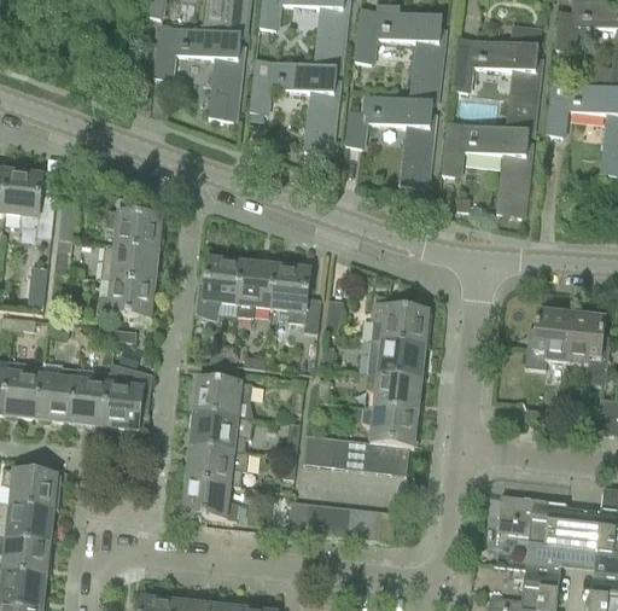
[(145,0),(144,16),(158,17),(159,0),(204,0),(202,30),(242,35),(242,34),(244,35),(246,0),(145,0)]
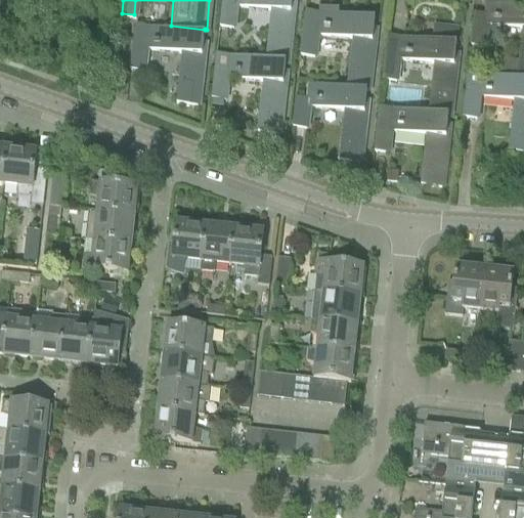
[(271,6),(266,56),(286,58),(288,58),(294,8),(291,8),(292,0),(222,0),(220,23),(234,25),(236,2),(271,6)]
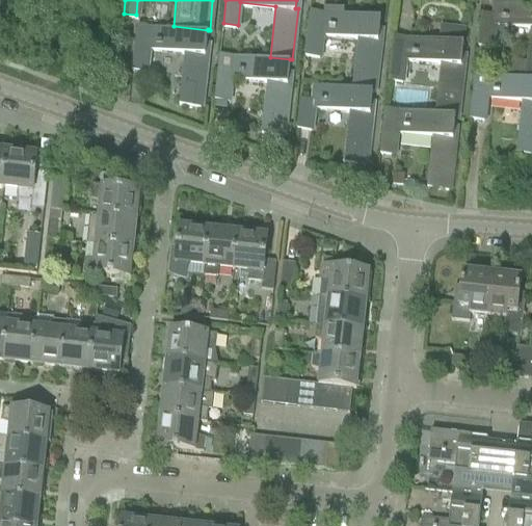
[(505,58),(503,73),(531,76),(531,1),(516,0),(496,0),(495,10),(482,8),(478,42),(491,43),(495,21),(530,25),(527,57),(509,55),(509,59),(505,58)]
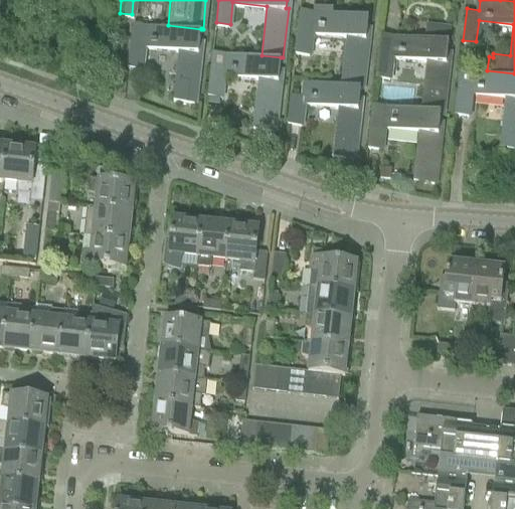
[(347,34),(341,83),(361,87),(363,87),(369,35),(366,35),(369,14),(333,10),(334,4),(314,2),(313,8),(301,7),(296,50),(310,52),(312,30),(347,34)]
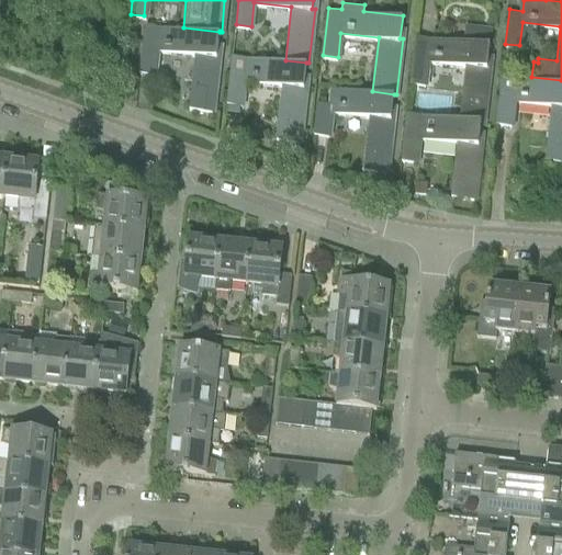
[(220,32),(183,27),(145,24),(139,70),(155,71),(157,48),(195,53),(190,105),(213,109),(220,54),(217,54),(220,32)]
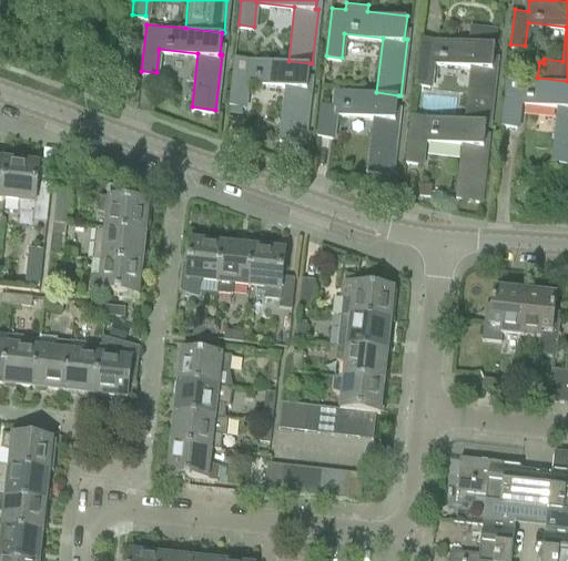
[(470,63),(465,118),(486,121),(488,121),(495,65),(493,64),(496,29),(470,26),(468,39),(421,33),(415,81),(429,83),(433,59),(470,63)]
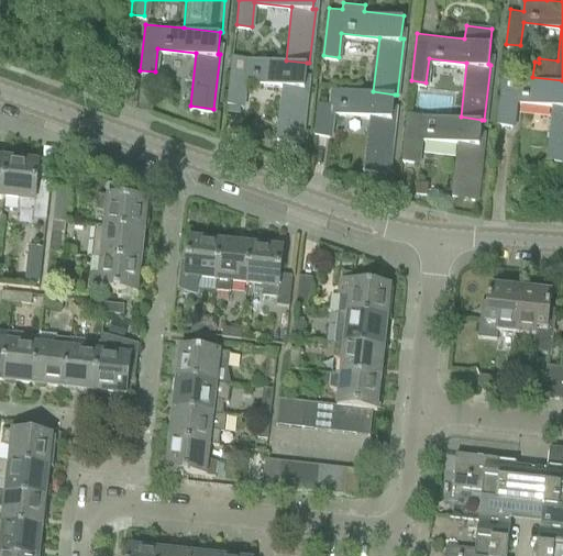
[(307,63),(286,60),(233,55),(228,101),(243,102),(245,79),(284,84),(277,137),(301,140),(307,85),(305,85),(307,63)]
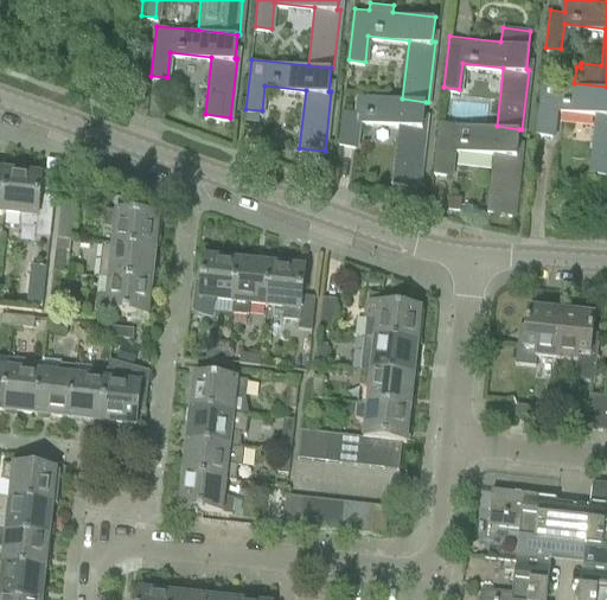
[(606,87),(574,83),(542,80),(536,131),(551,132),(555,107),(595,112),(589,170),(606,171),(606,87)]
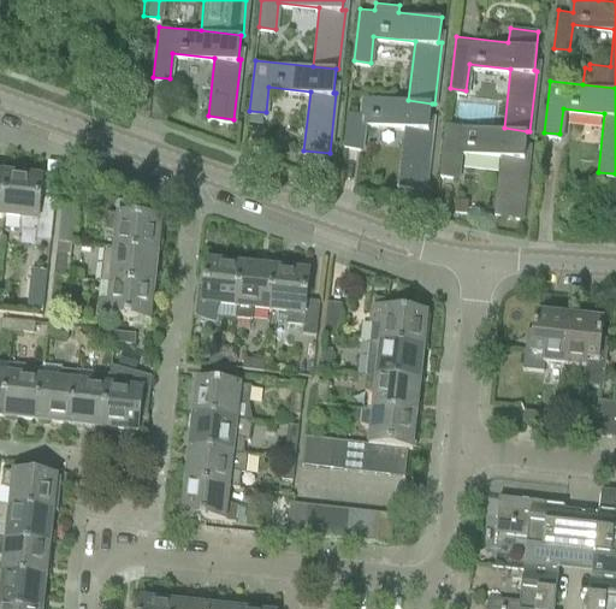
[(432,104),(408,100),(366,95),(363,113),(348,111),(344,145),(361,147),(363,122),(406,126),(398,184),(425,187),(432,126),(430,126),(432,104)]
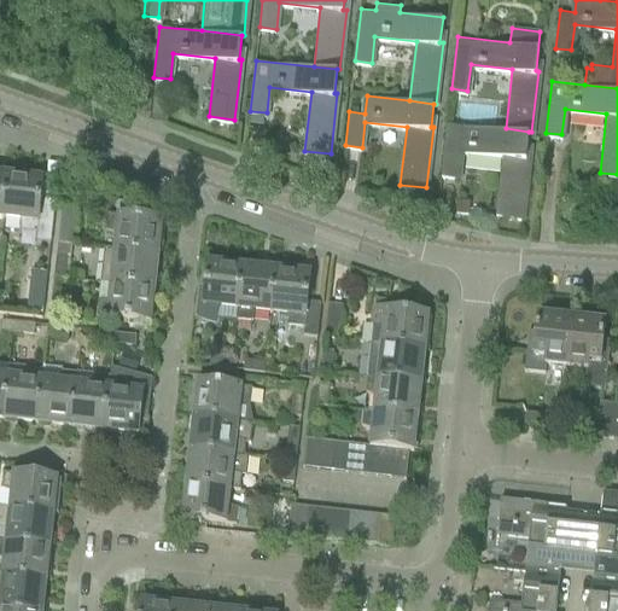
[(529,132),(506,128),(448,122),(442,174),(458,175),(461,150),(503,155),(496,213),(522,216),(529,156),(526,156),(529,132)]
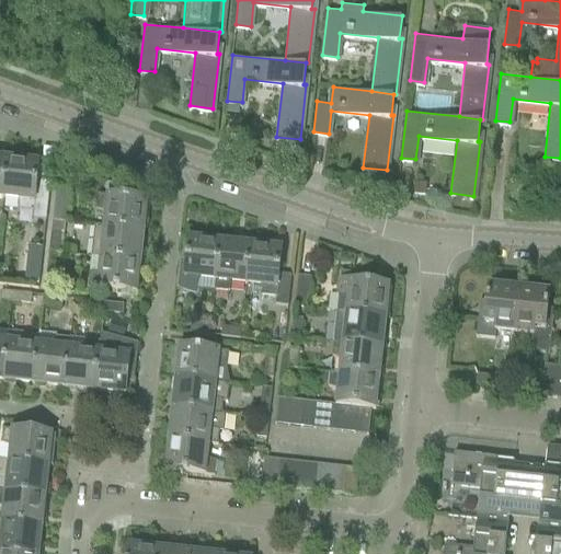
[(8,154),(3,194),(18,195),(19,205),(34,207),(33,215),(46,216),(49,185),(37,183),(39,158),(37,158),(37,159),(9,156),(9,154),(8,154)]
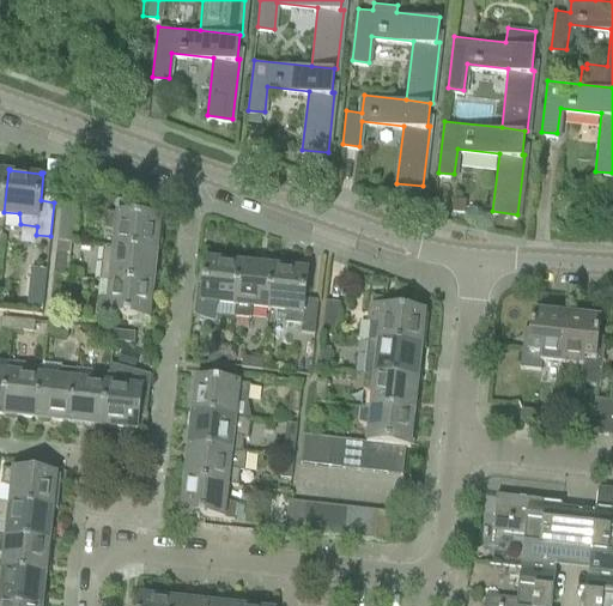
[(453,194),(451,207),(465,210),(466,197),(453,194)]
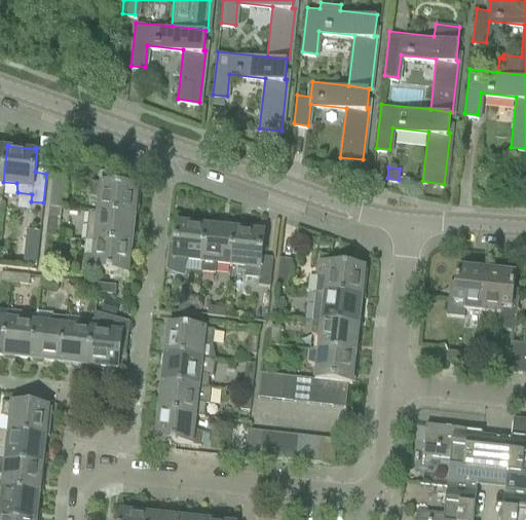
[(65,176),(52,174),(48,203),(62,205),(65,176)]
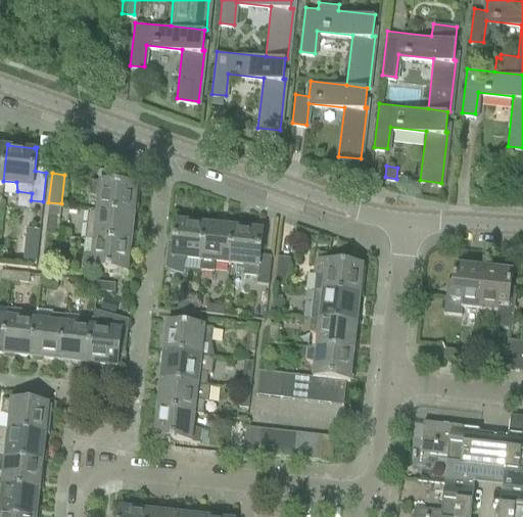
[(98,195),(97,207),(135,212),(135,210),(133,209),(136,184),(138,184),(138,183),(102,179),(102,178),(92,177),(90,191),(98,195)]
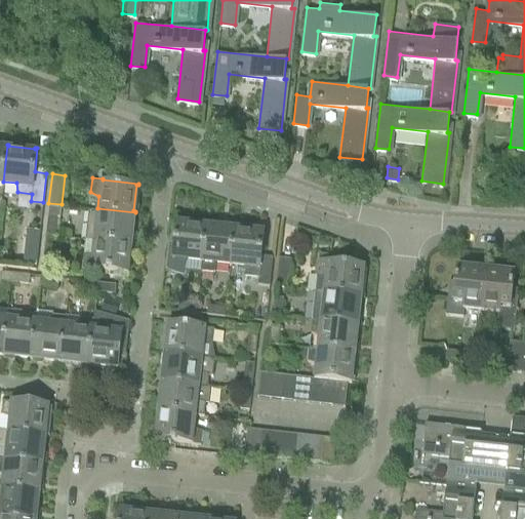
[(88,207),(85,236),(132,241),(132,240),(131,239),(133,213),(135,213),(135,212),(97,208),(88,207)]
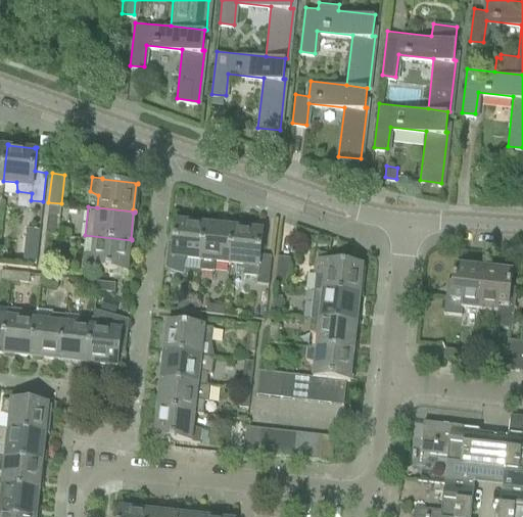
[(47,213),(45,231),(54,232),(54,231),(56,214),(48,213),(47,213)]
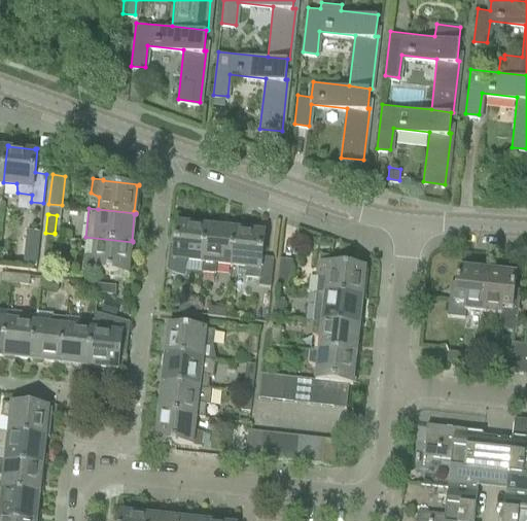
[(202,262),(203,262),(208,222),(206,222),(206,223),(179,220),(180,219),(178,219),(176,241),(170,240),(167,267),(170,268),(185,271),(190,259),(202,261),(202,262)]
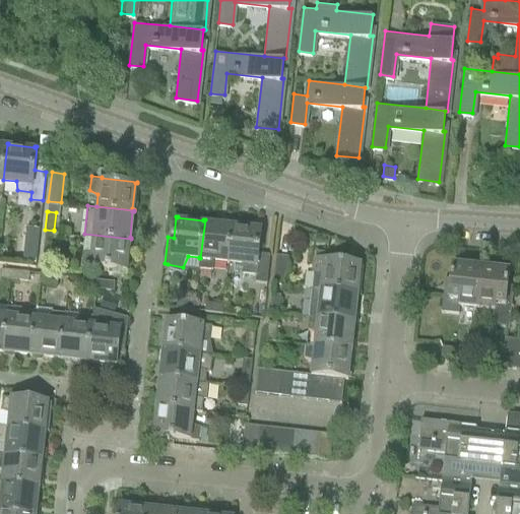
[(215,259),(229,260),(233,222),(232,222),(232,223),(206,220),(206,219),(205,219),(200,258),(199,265),(211,267),(215,259)]
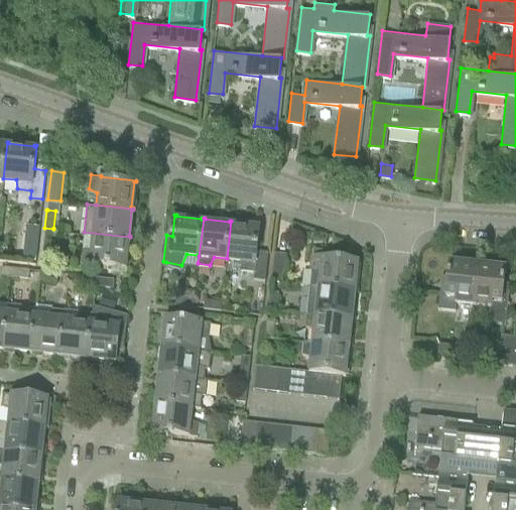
[(231,221),(227,258),(240,259),(241,268),(254,270),(253,276),(265,277),(268,249),(256,248),(259,224),(258,224),(258,225),(233,222),(233,221),(231,221)]
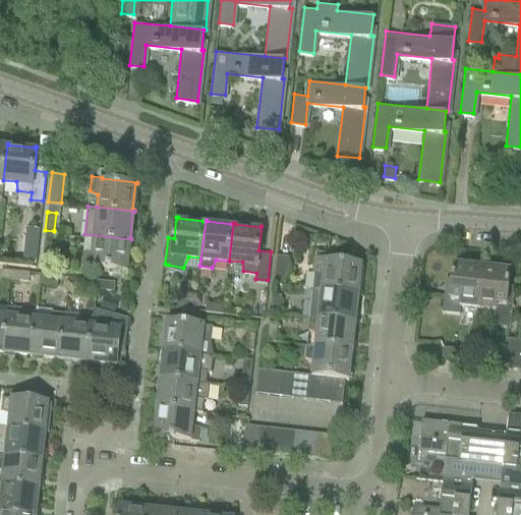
[(131,239),(84,234),(82,249),(81,264),(93,265),(93,264),(128,268),(128,267),(127,266),(129,240),(131,240),(131,239)]
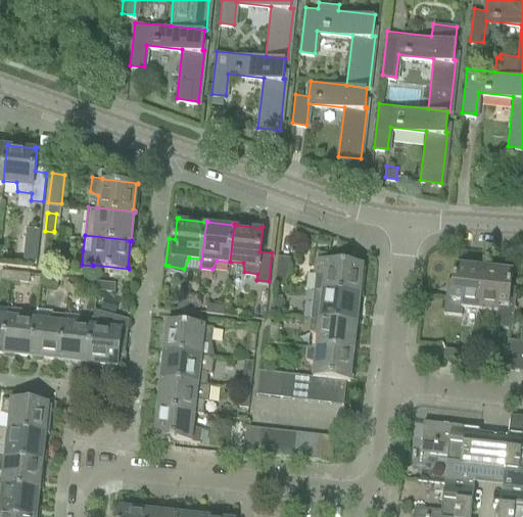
[(43,260),(42,267),(51,268),(52,261),(53,242),(45,242),(44,242),(43,260)]
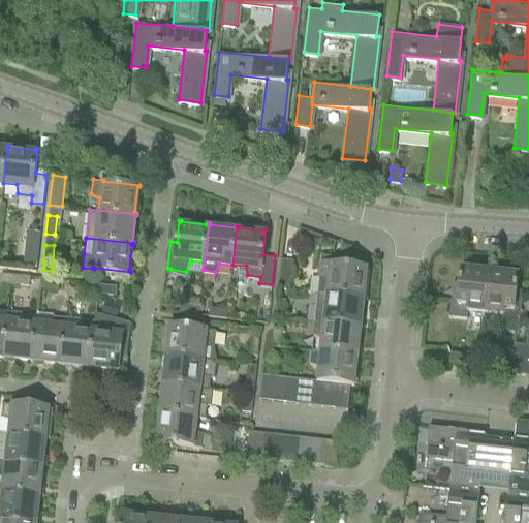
[(24,248),(22,265),(33,267),(35,249),(24,248)]
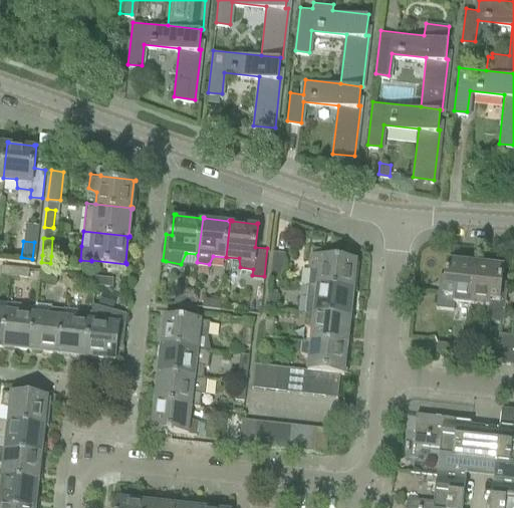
[(357,258),(344,257),(345,249),(313,245),(308,281),(354,286),(354,285),(352,284),(355,260),(357,260),(357,258)]
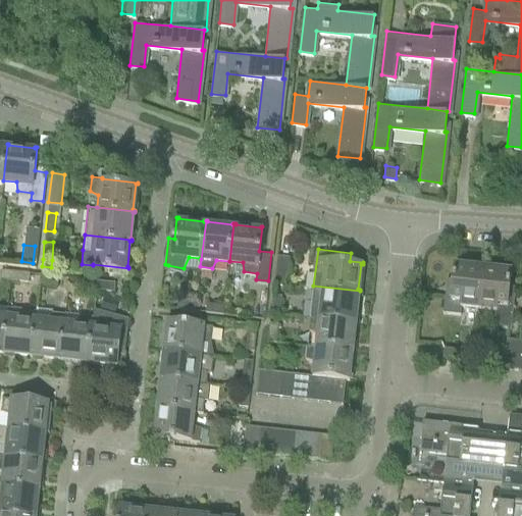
[(274,281),(286,284),(290,254),(277,253),(274,281)]
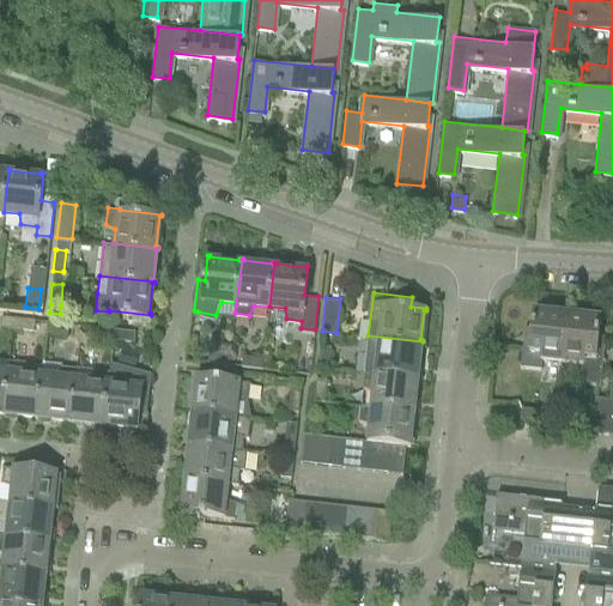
[(542,356),(562,358),(568,310),(534,307),(533,322),(525,321),(521,364),(541,367),(542,356)]
